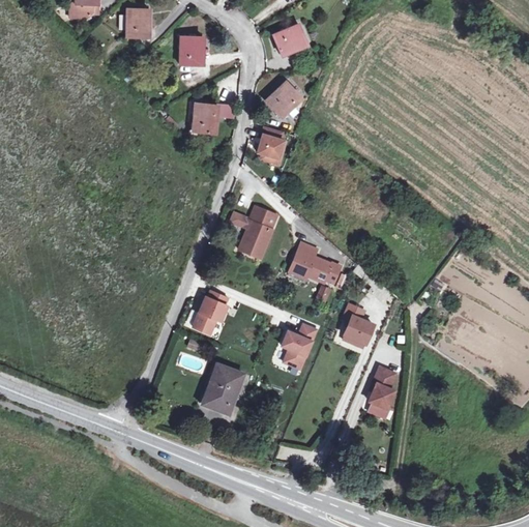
[(88,18),(92,12),(93,3),(96,3),(95,0),(69,0),(70,18),(88,18)]
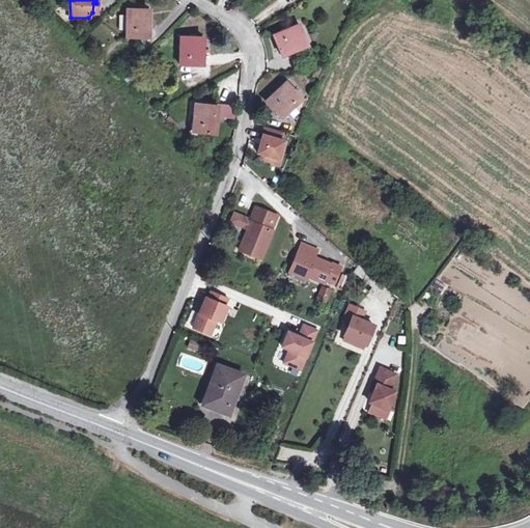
[(147,7),(126,7),(126,35),(147,35),(147,7)]
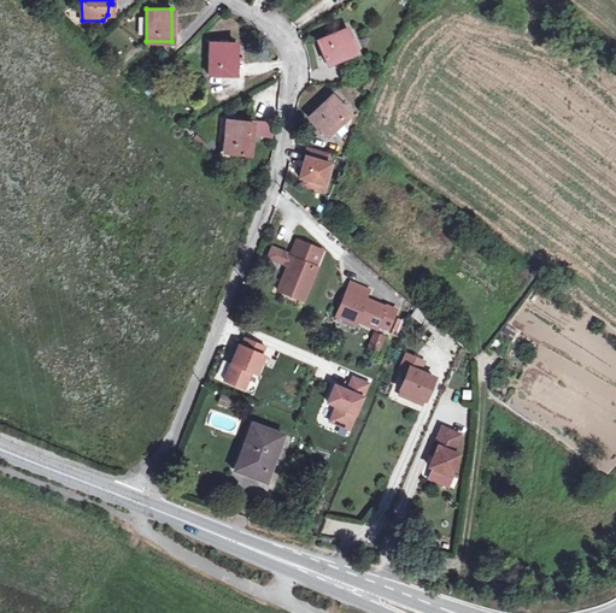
[(357,48),(348,27),(317,40),(327,63),(357,48)]
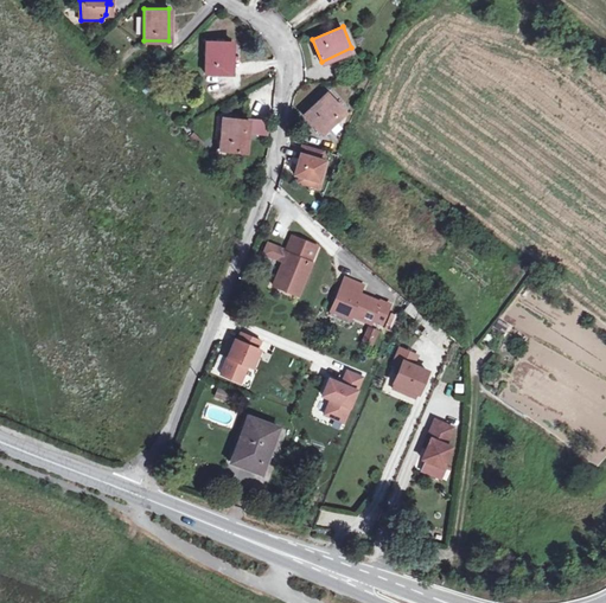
[(112,43),(106,38),(100,44),(104,50),(112,43)]
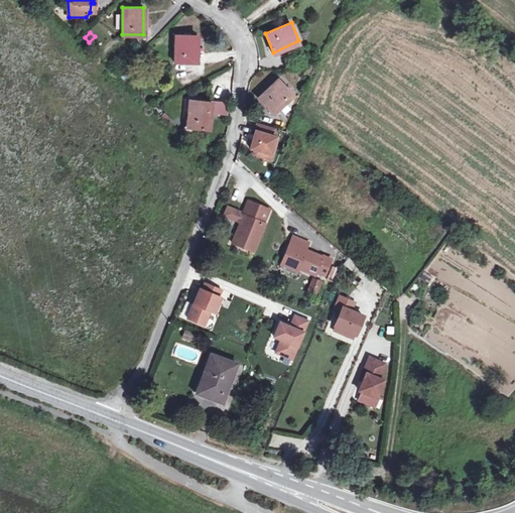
[(197,35),(175,34),(174,61),(196,62),(197,35)]
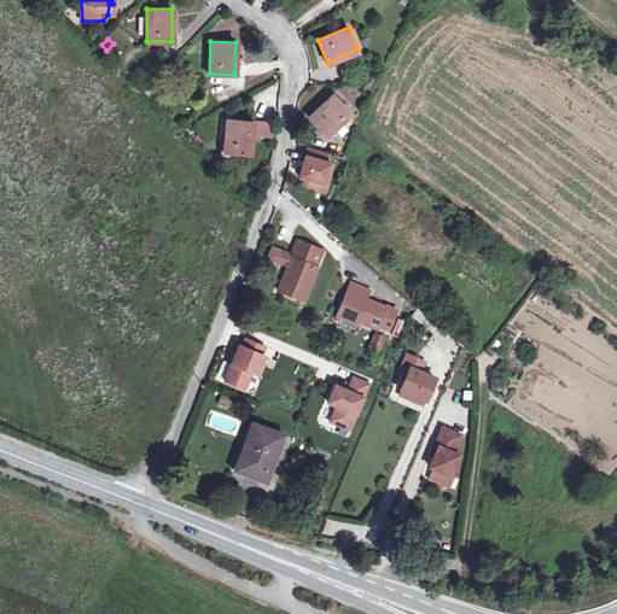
[(350,112),(333,93),(308,117),(326,135),(350,112)]
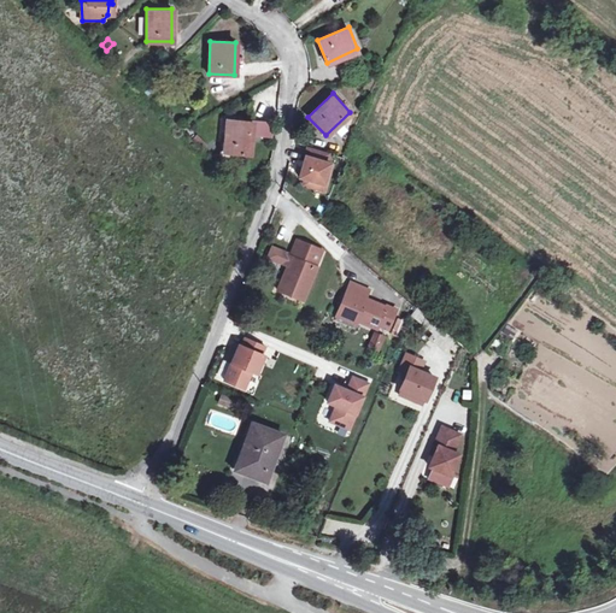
[(263,121),(227,118),(223,152),(248,154),(250,134),(262,134),(263,121)]
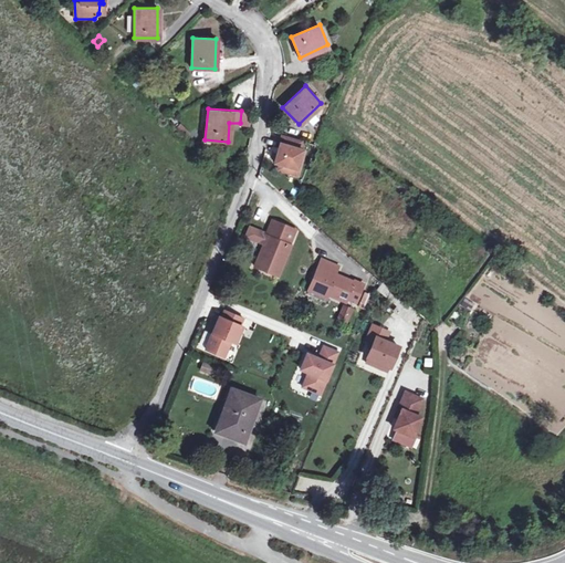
[(241,111),(240,123),(249,124),(250,112),(241,111)]
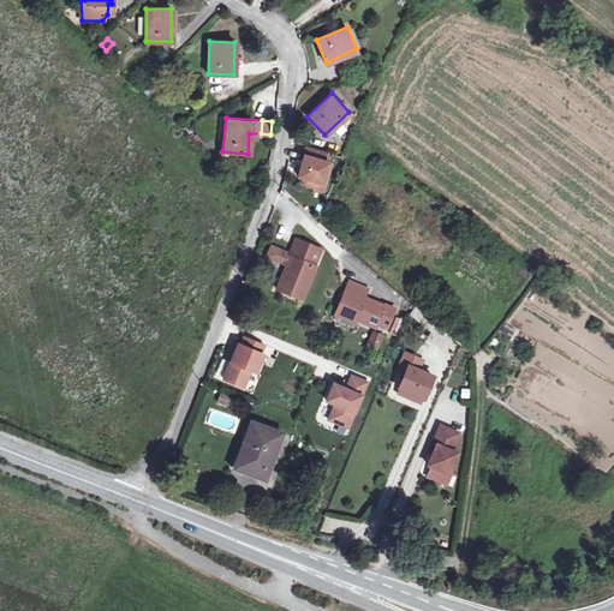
[(206,147),(209,143),(209,142),(200,132),(195,136),(206,147)]
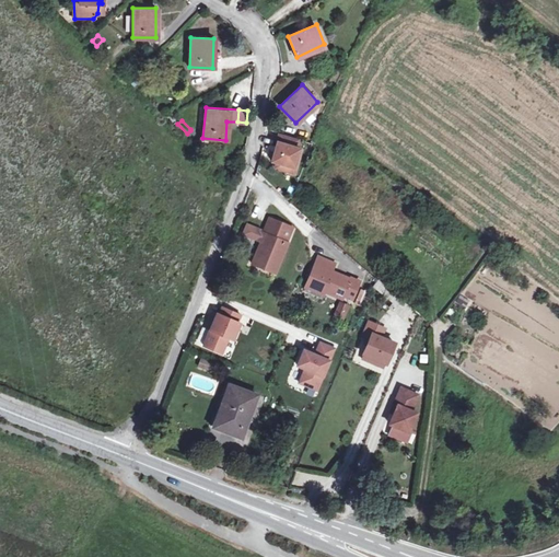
[(300,138),(280,131),(276,144),(275,149),(271,160),(276,161),(276,164),(286,167),(287,165),(294,167),(301,149),(297,148),(300,138)]
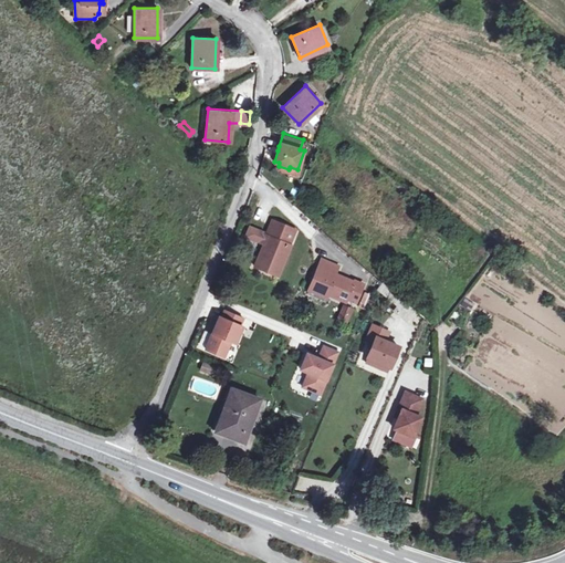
[(270,229),(269,233),(286,240),(292,226),(270,217),(267,227),(270,229)]
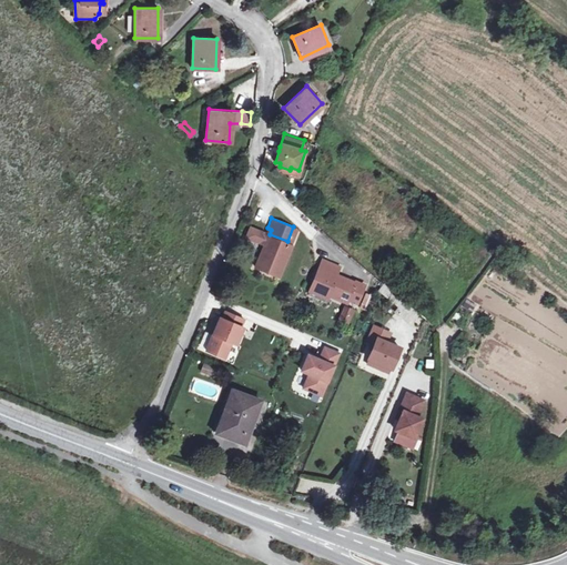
[(257,239),(261,231),(262,230),(249,224),(245,234),(257,239)]
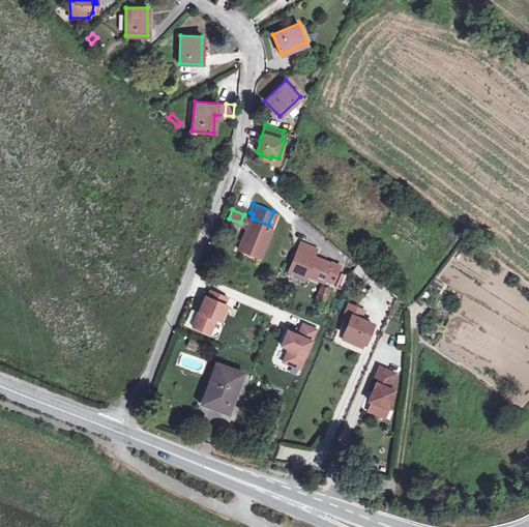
[(242,238),(240,237),(237,246),(261,256),(272,227),(268,225),(252,218),(247,216),(243,215),(240,223),(247,226),(242,238)]
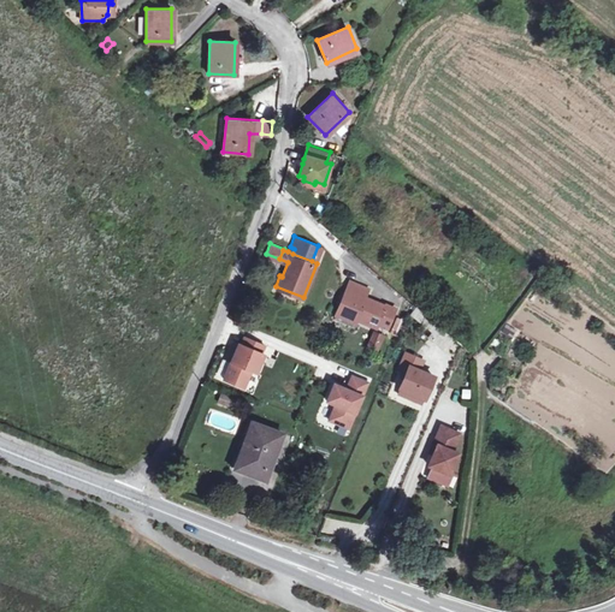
[(349,277),(344,285),(365,293),(368,285),(349,277)]
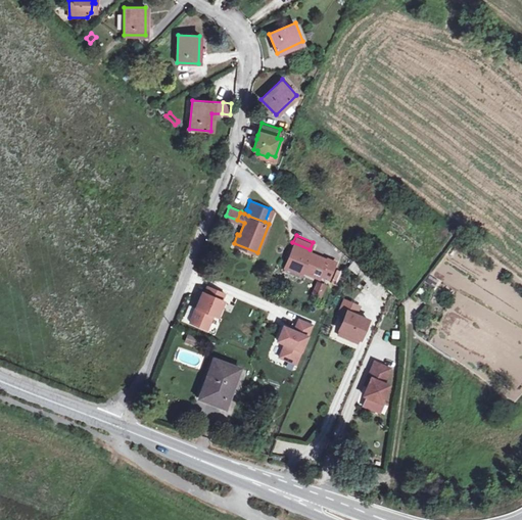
[(292,242),(286,260),(303,267),(302,269),(318,275),(320,271),(328,274),(334,258),(326,255),(325,256),(310,249),(292,242)]
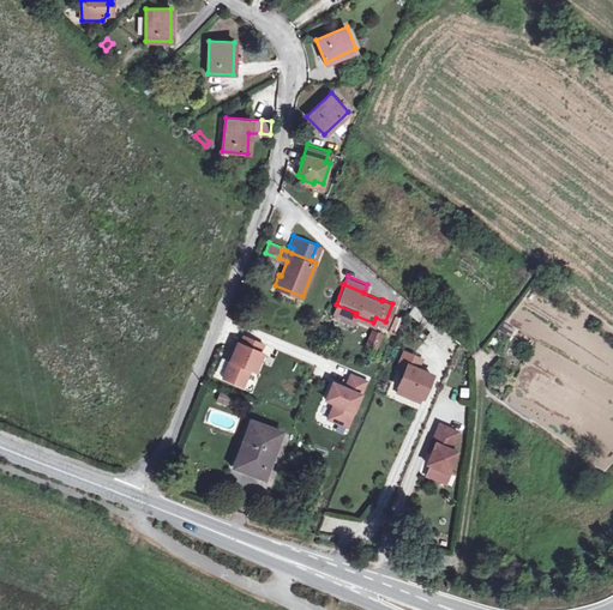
[(356,313),(336,305),(332,310),(354,319),(355,315),(356,313)]
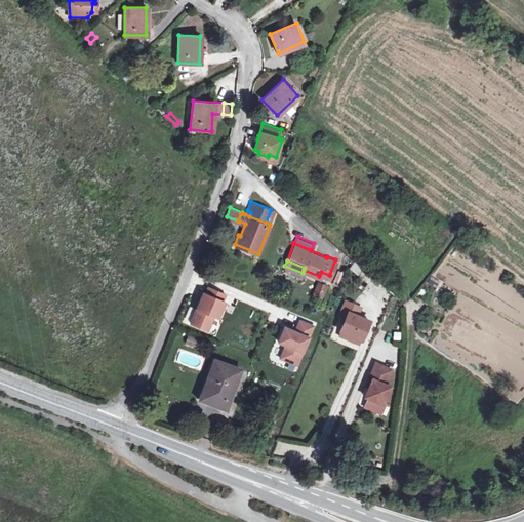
[(427,282),(436,285),(438,277),(430,274),(427,282)]
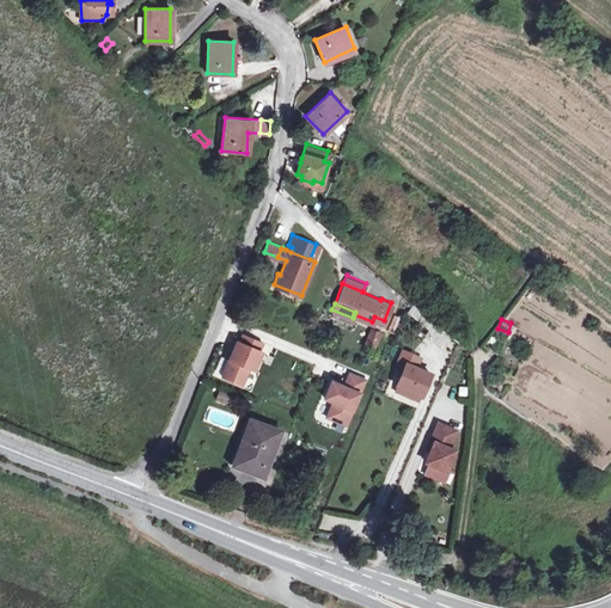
[(379,330),(371,326),(365,341),(373,344),(379,330)]
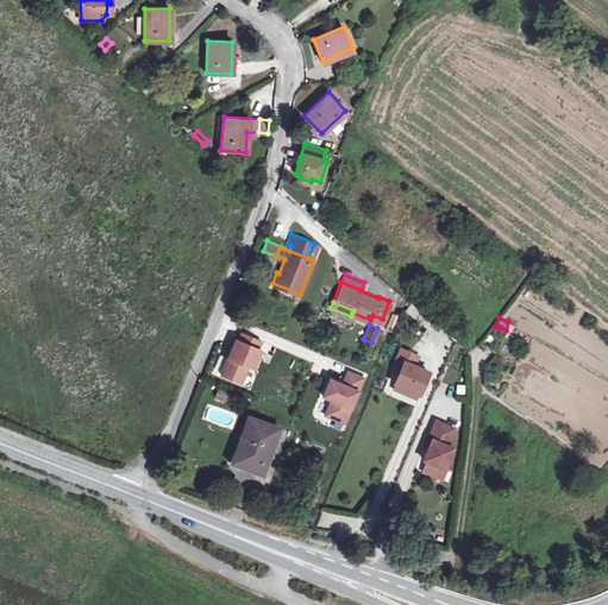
[(239,379),(246,364),(251,366),(259,348),(256,347),(259,339),(242,331),(238,339),(234,338),(220,372),(239,379)]
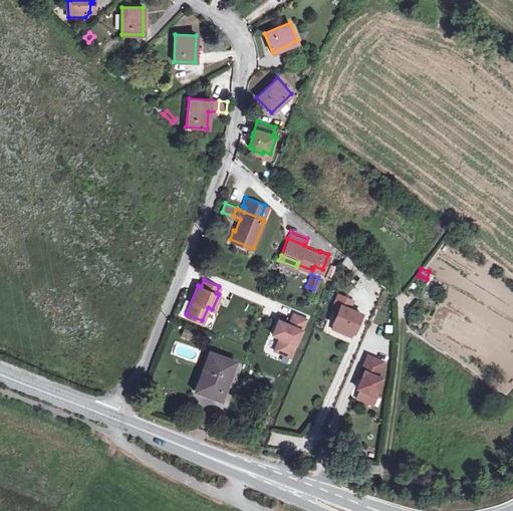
[(337,309),(333,319),(353,327),(360,312),(348,307),(351,299),(337,293),(332,306),(337,309)]
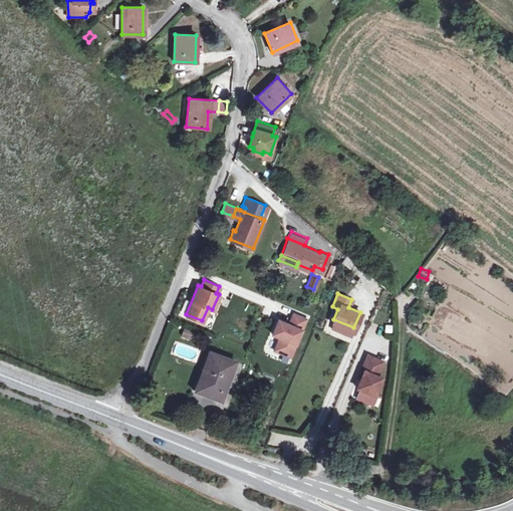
[(271,332),(279,335),(274,347),(289,354),(305,317),(292,312),(289,320),(291,321),(290,324),(288,323),(277,318),(271,332)]
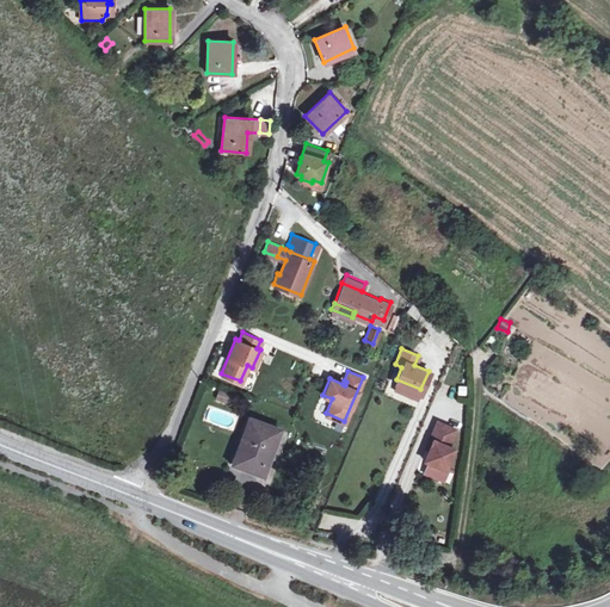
[(420,389),(396,379),(394,384),(419,395),(420,389)]
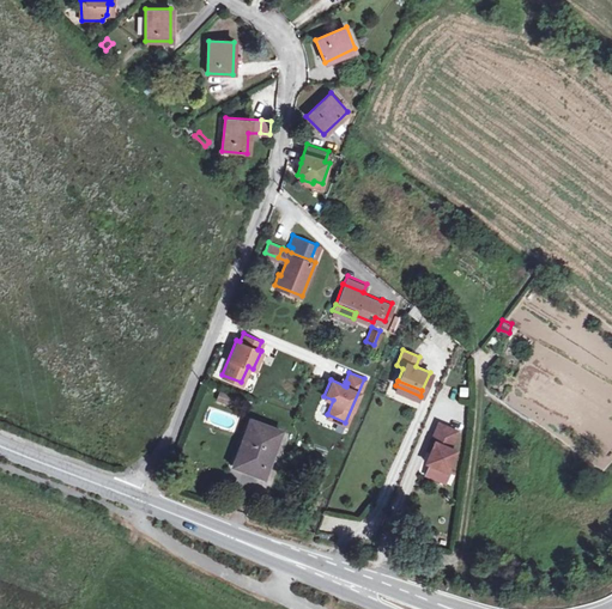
[(236,394),(223,389),(220,397),(232,402),(236,394)]
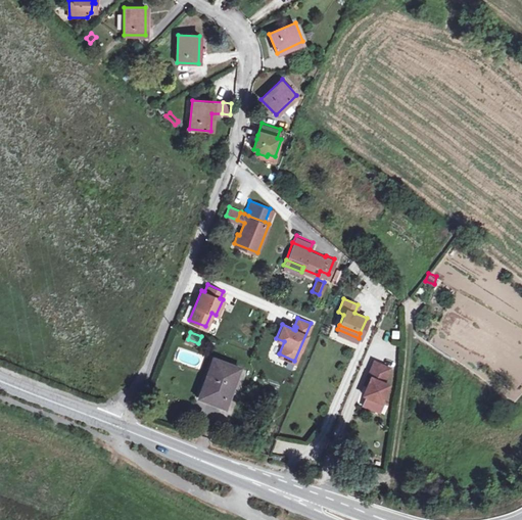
[(238,366),(212,357),(199,391),(210,395),(208,399),(221,404),(226,388),(230,389),(238,366)]
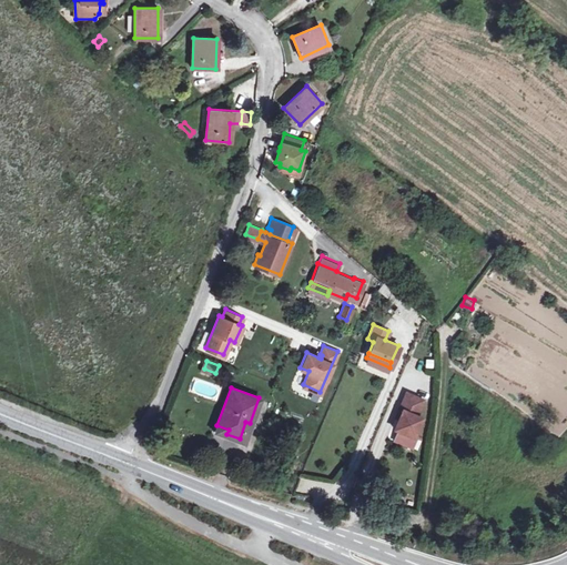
[(423,396),(406,389),(400,405),(402,406),(398,415),(394,425),(414,433),(422,414),(416,412),(423,396)]
